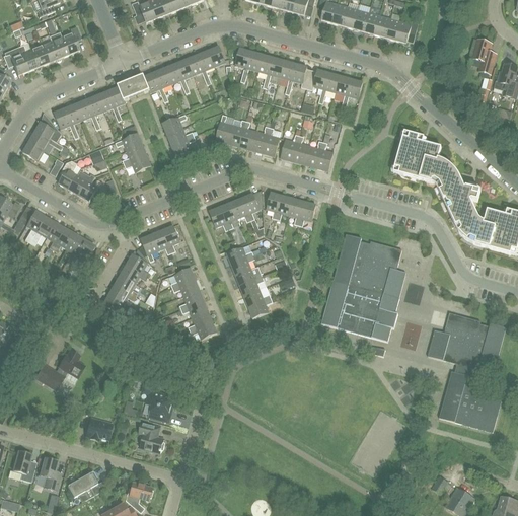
[(38,0),(41,8),(37,10),(39,16),(55,10),(52,4),(59,1),(59,0),(38,0)]
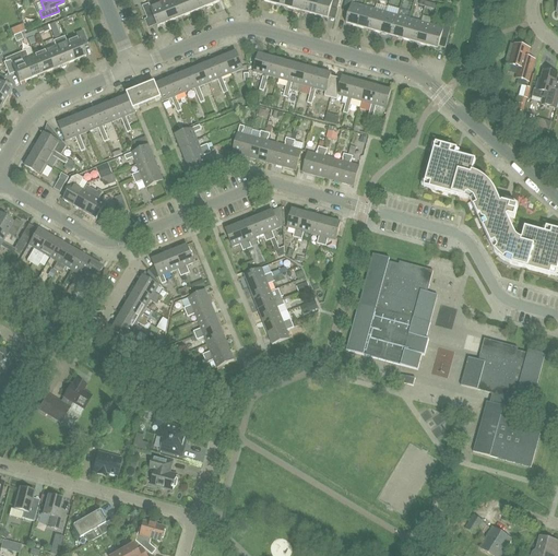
[(157,24),(168,20),(161,0),(150,4),(147,1),(141,3),(146,16),(153,14),(157,24)]
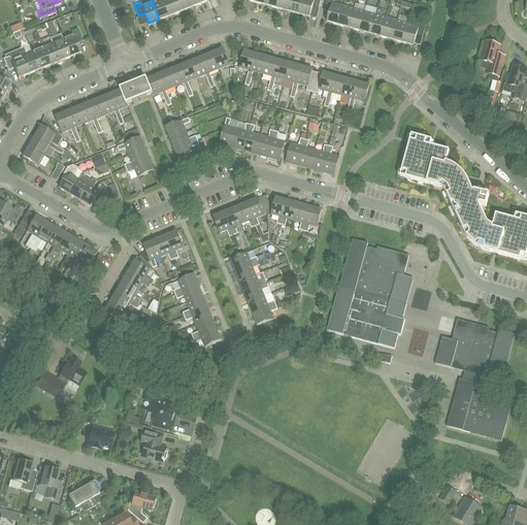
[(159,19),(169,14),(163,0),(152,0),(159,19)]
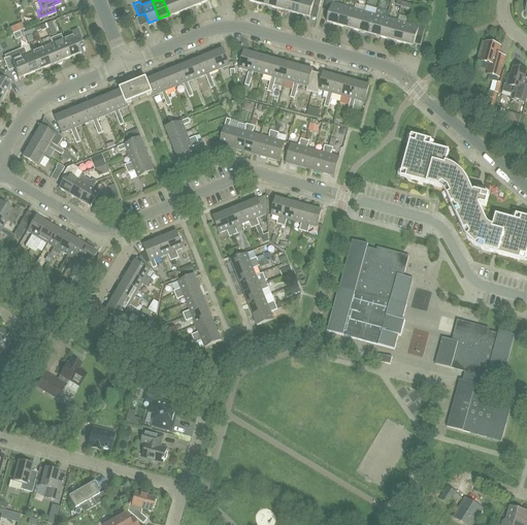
[(163,0),(169,14),(179,10),(174,0),(163,0)]
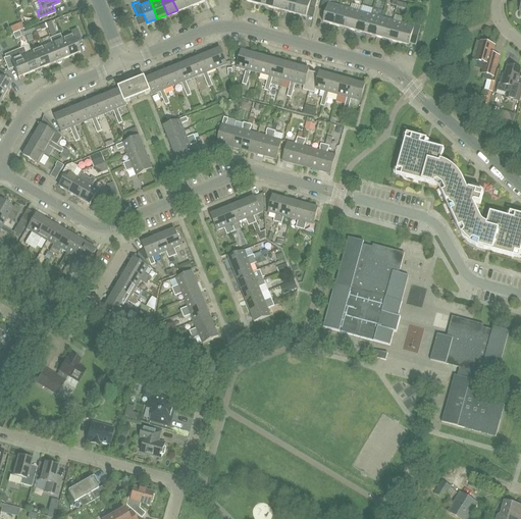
[(172,0),(177,10),(188,6),(185,0),(172,0)]
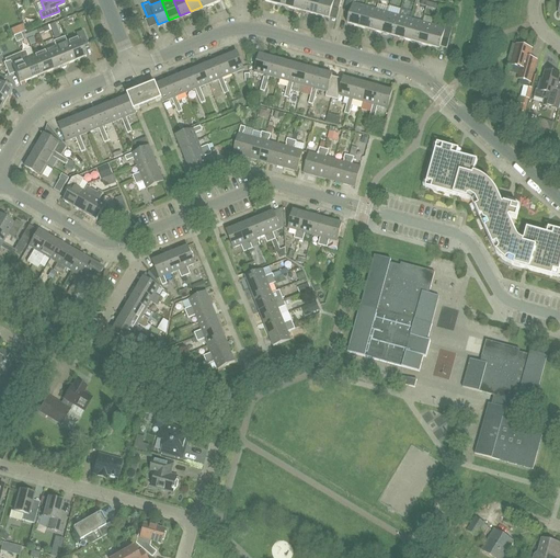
[(305,10),(307,0),(295,0),(294,7),(305,10)]
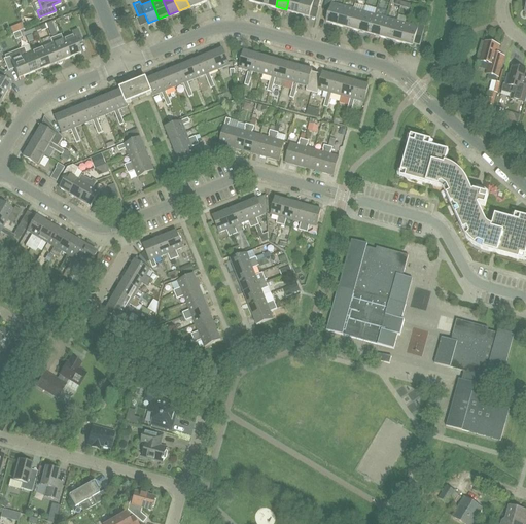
[(297,12),(300,0),(288,0),(286,9),(297,12)]
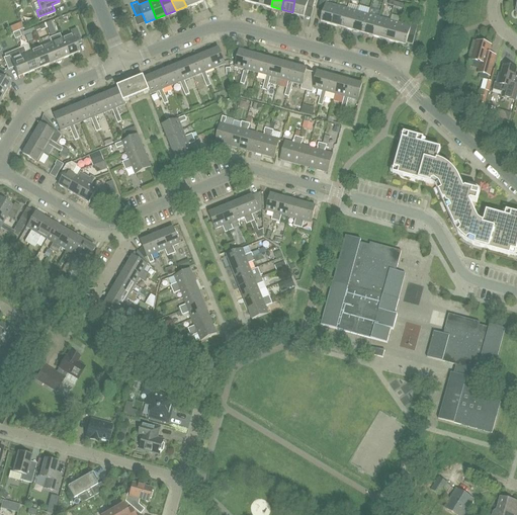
[(294,0),(292,12),(303,15),(306,5),(312,6),(313,0),(294,0)]
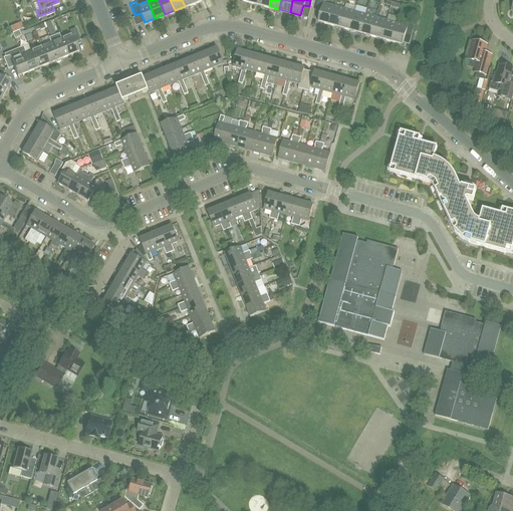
[(328,22),(333,3),(323,1),(323,0),(315,0),(314,8),(320,9),(317,19),(328,22)]
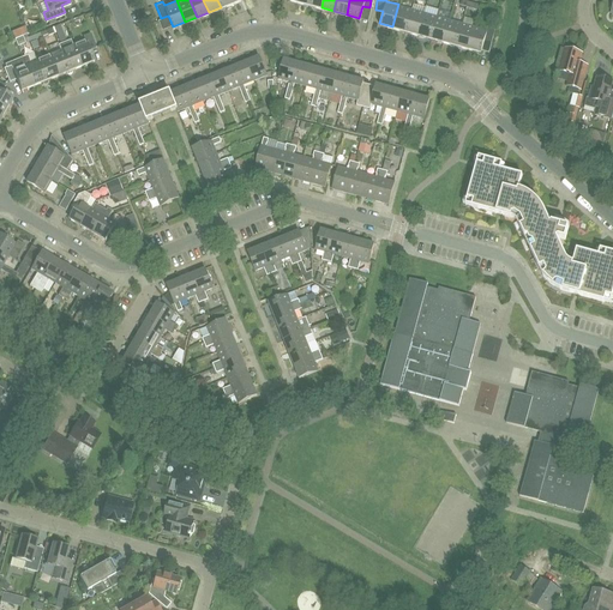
[(404,30),(410,7),(398,4),(392,26),(404,30)]
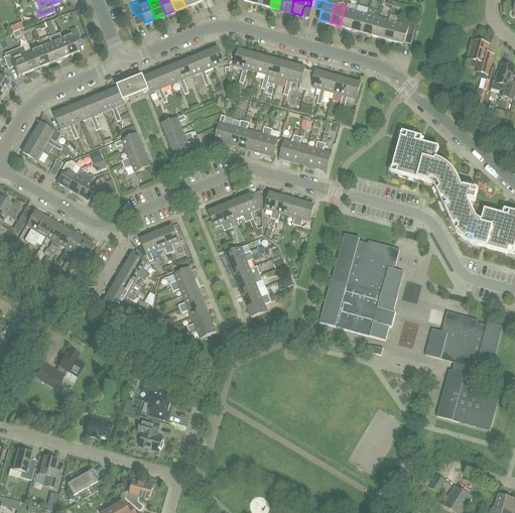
[(351,28),(356,9),(345,6),(340,25),(351,28)]
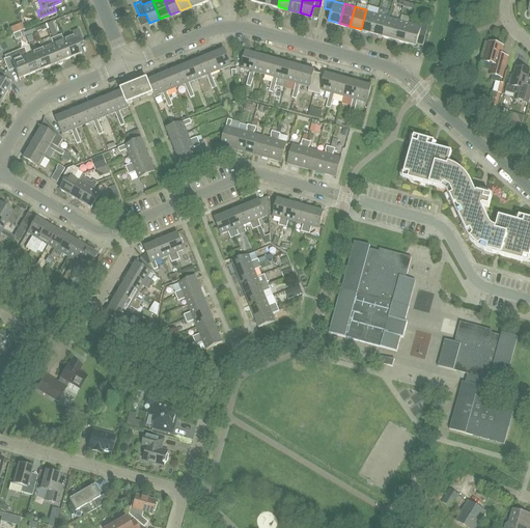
[(371,32),(377,12),(366,9),(361,29),(371,32)]
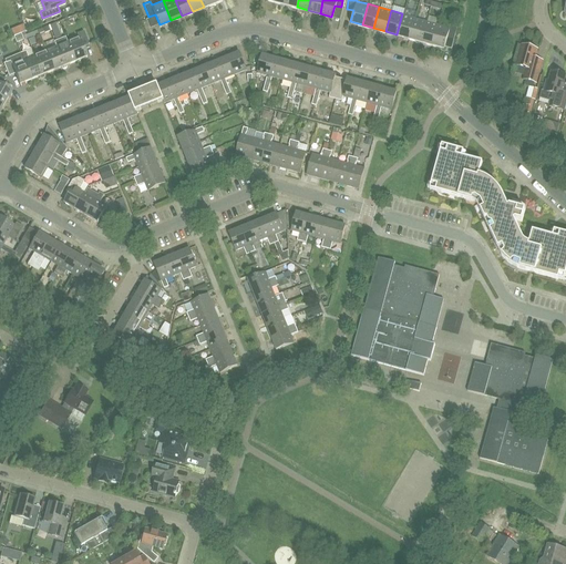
[(408,38),(414,17),(402,13),(397,34),(408,38)]
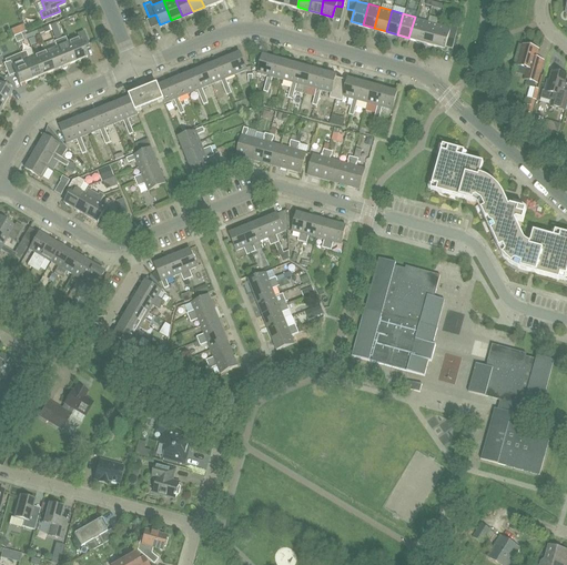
[(421,41),(426,20),(415,17),(408,38),(421,41)]
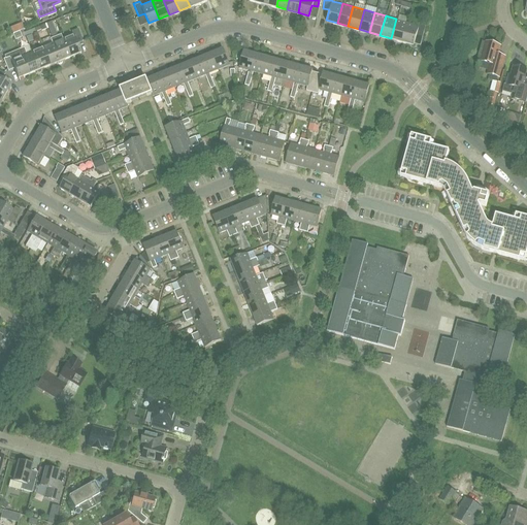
[(401,40),(407,21),(396,19),(391,38),(401,40)]
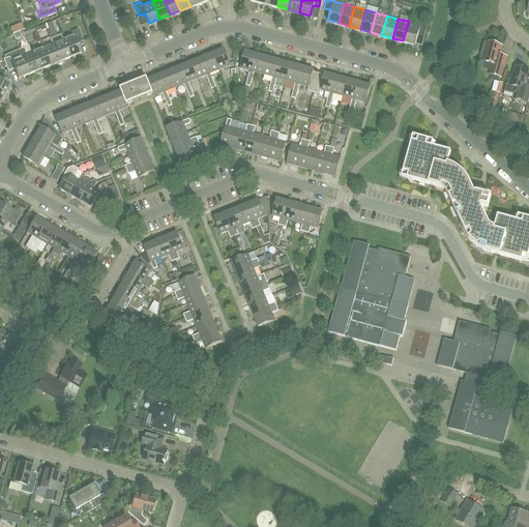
[(421,44),(427,23),(420,21),(419,24),(409,21),(403,40),(414,44),(415,41),(421,44)]
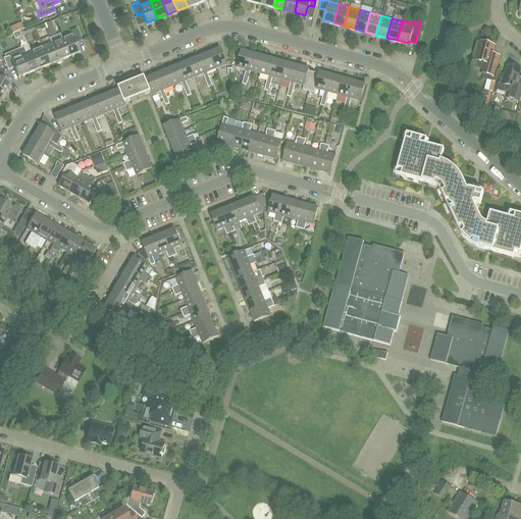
[(61,36),(68,54),(79,50),(75,40),(81,38),(76,26),(69,29),(70,32),(61,36)]
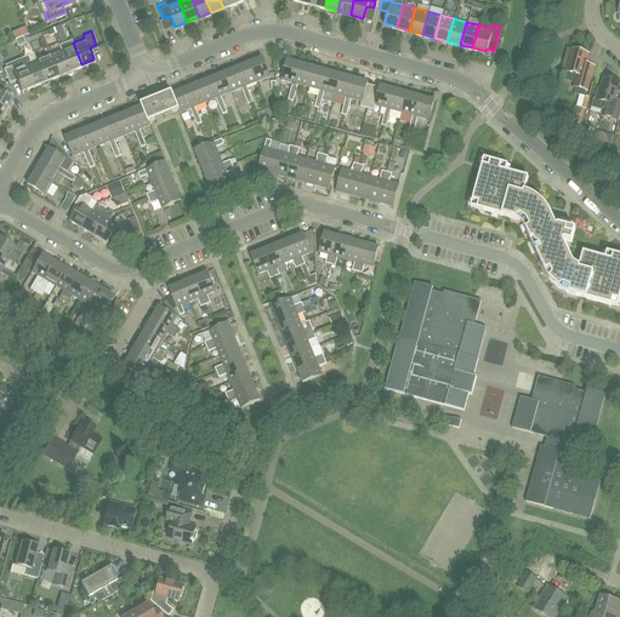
[(23,33),(13,38),(17,45),(27,41),(23,33)]
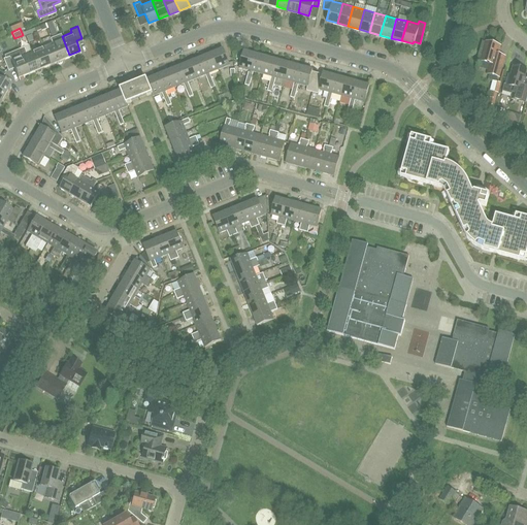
[(69,55),(62,36),(60,33),(50,37),(52,40),(59,59),(69,55)]
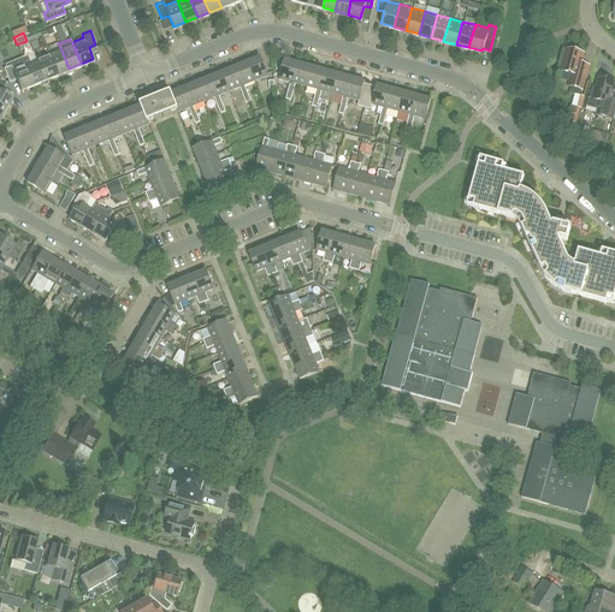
[(57,73),(69,69),(60,47),(48,52),(57,73)]
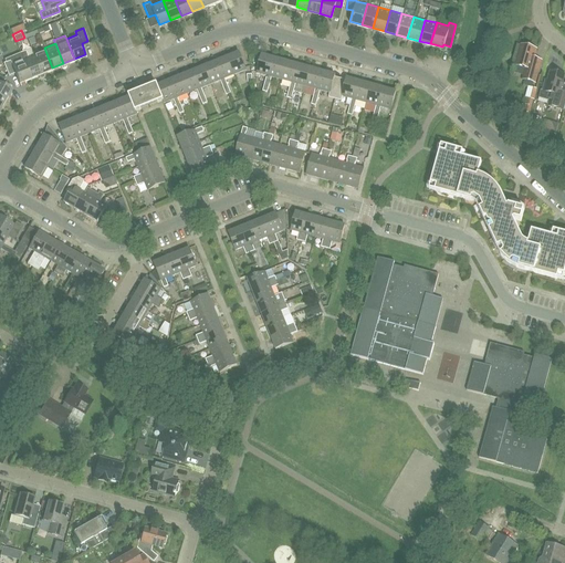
[(540,58),(533,55),(535,48),(520,43),(515,63),(525,65),(522,76),(534,80),(540,58)]
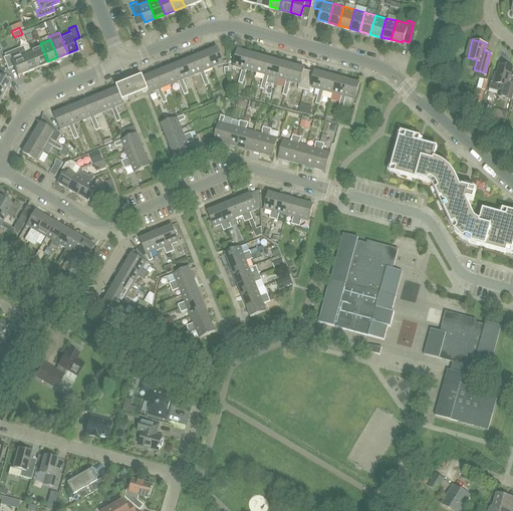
[(37,65),(47,61),(40,43),(30,47),(37,65)]
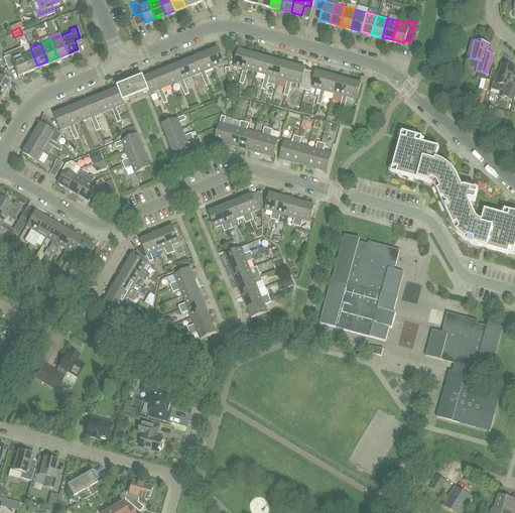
[(30,47),(25,49),(22,44),(17,46),(27,70),(37,66),(30,47)]
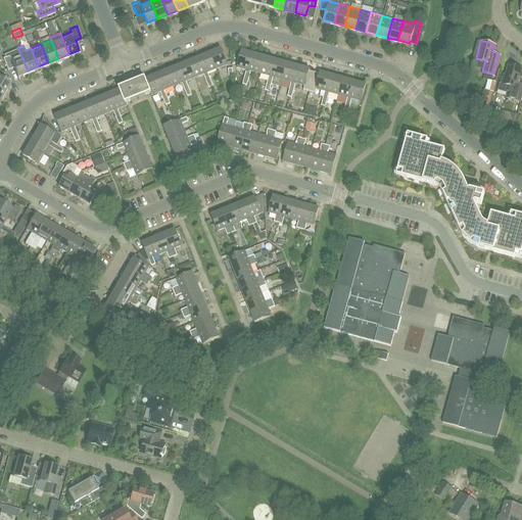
[(208,50),(216,66),(227,62),(220,46),(208,50)]
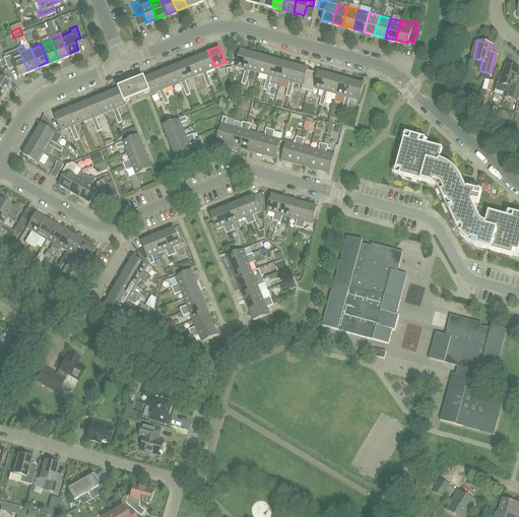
[(17,75),(27,70),(17,47),(7,51),(8,53),(2,56),(7,67),(13,65),(17,75)]
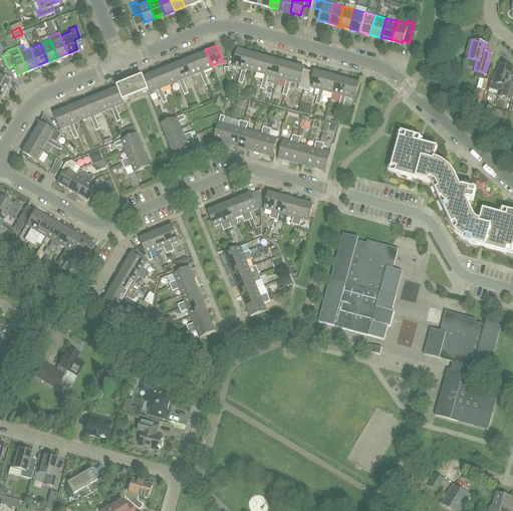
[(237,47),(232,64),(241,66),(239,73),(244,74),(246,67),(244,67),(248,50),(237,47)]
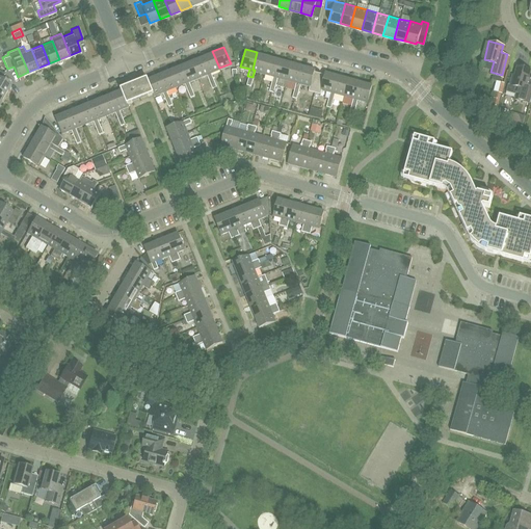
[(210,72),(219,68),(212,51),(202,56),(208,72),(210,72)]
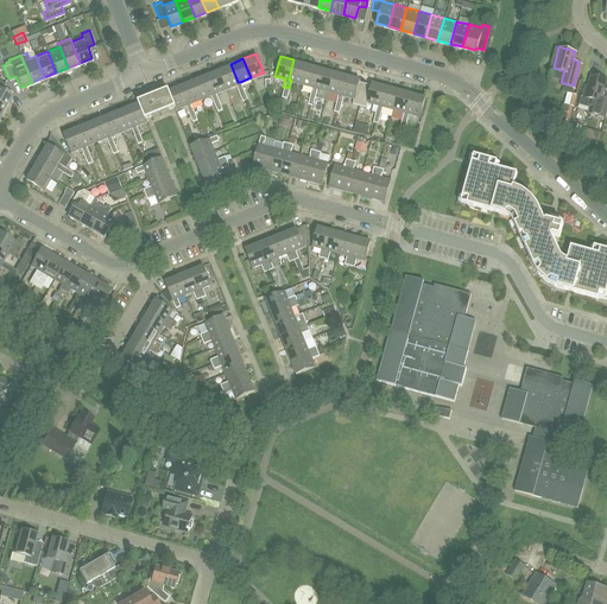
[(301,83),(307,63),(293,59),(289,80),(291,80),(301,83)]
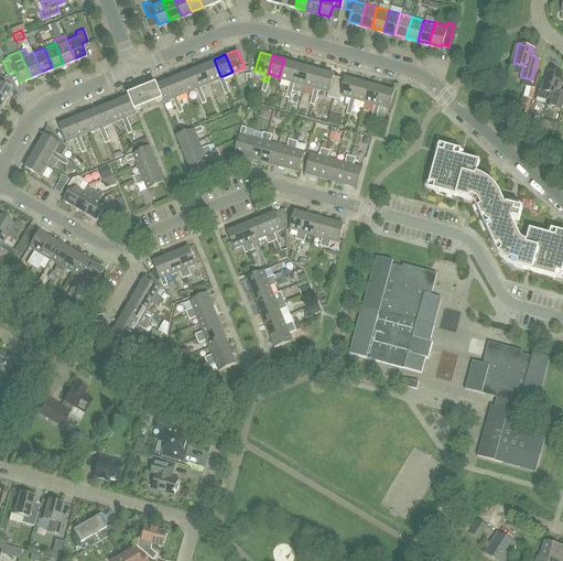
[(284,58),(279,77),(289,79),(287,87),(292,88),(293,81),(291,81),(296,62),(284,58)]
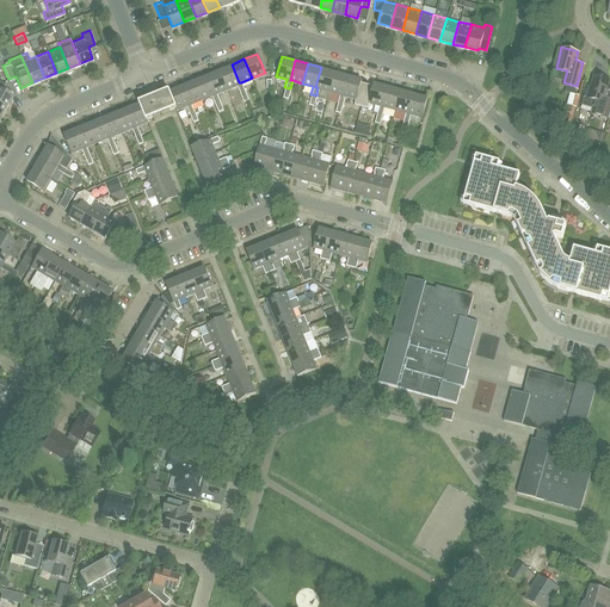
[(232,64),(219,69),(227,88),(236,84),(240,92),(245,90),(241,82),(239,82),(232,64)]
